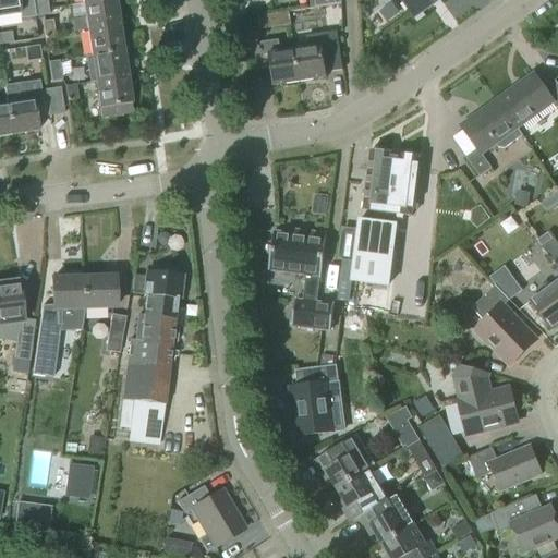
[(36,17),(33,0),(0,0),(0,16),(21,13),(22,20),(36,17)]
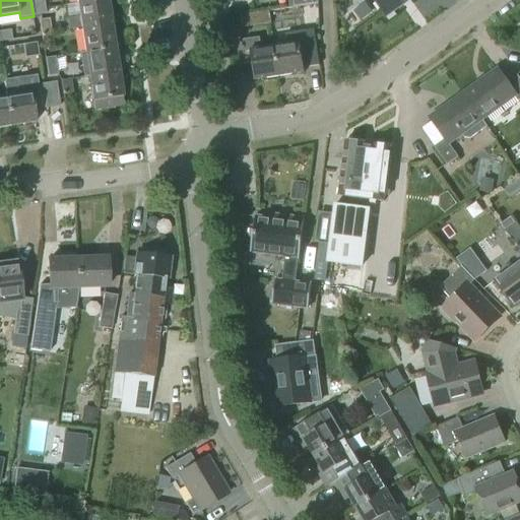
[(30,0),(34,16),(46,14),(44,0),(30,0)]
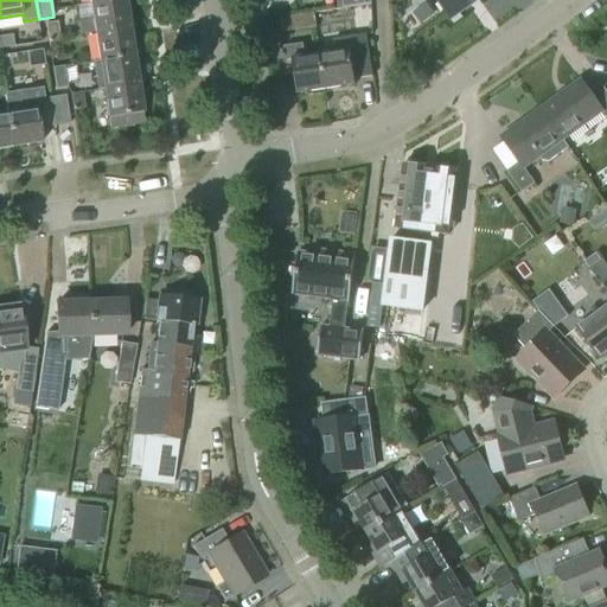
[(122,0),(91,5),(93,19),(77,21),(80,36),(95,33),(129,29),(125,0),(122,0)]
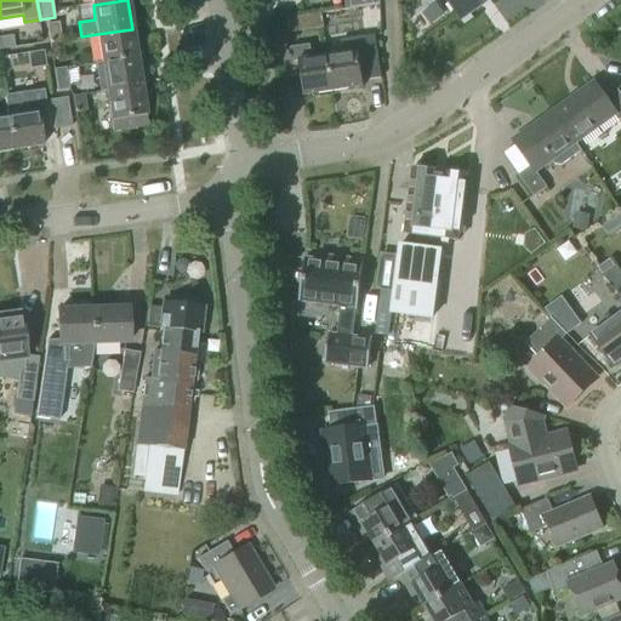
[(445,0),(460,20),(479,6),(476,3),(478,0),(445,0)]
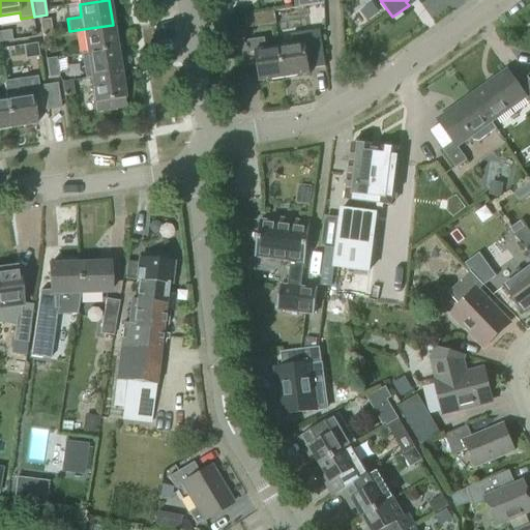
[(246,29),(275,25),(274,12),(244,17),(246,29)]
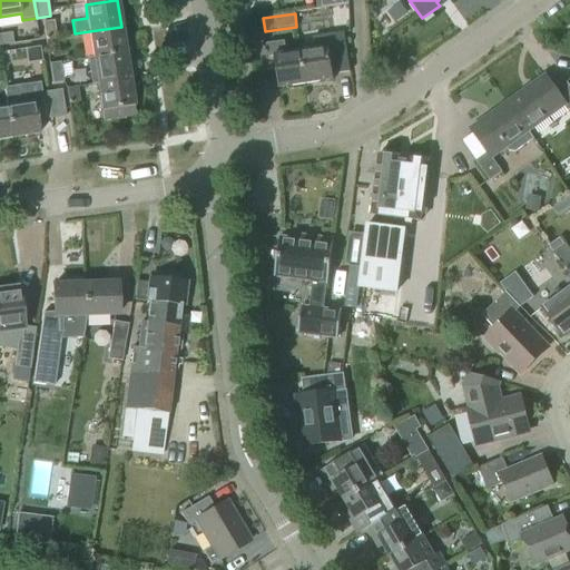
[(45,38),(57,36),(55,21),(42,23),(45,38)]
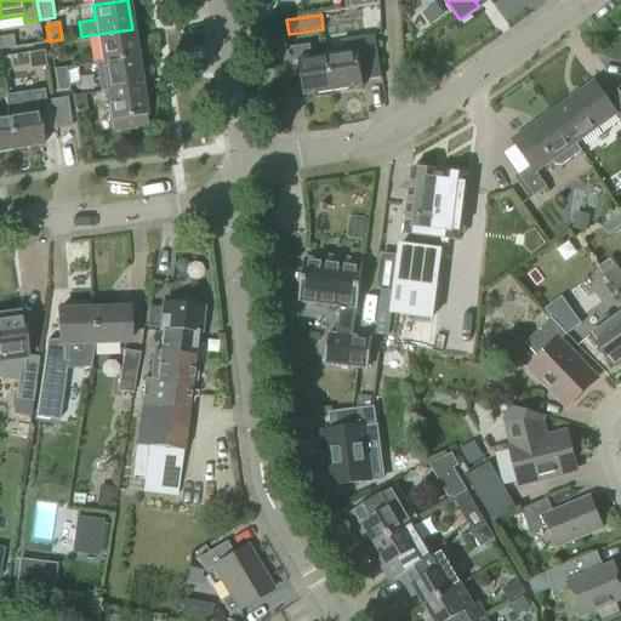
[(132,29),(97,34),(102,63),(137,57),(132,29)]
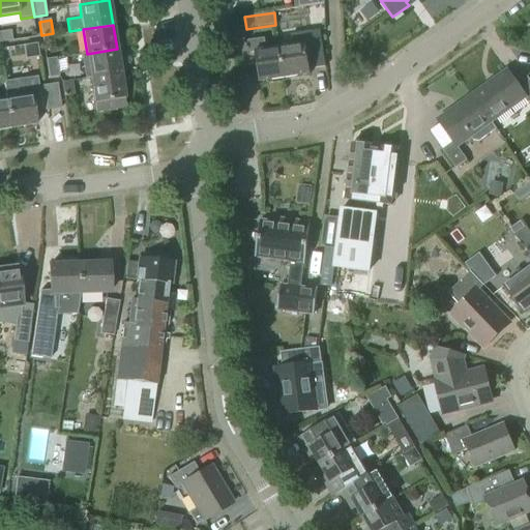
[(280,49),(284,79),(310,75),(308,65),(323,63),(324,67),(325,67),(320,30),(291,35),(293,47),(280,49)]
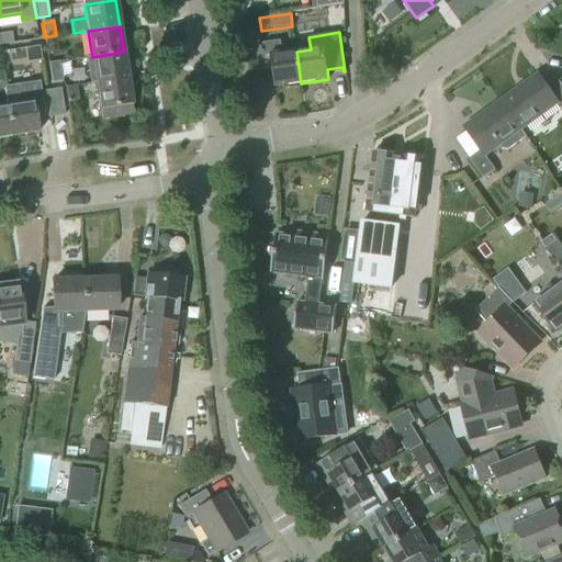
[(0,45),(13,44),(11,33),(0,34),(0,45)]
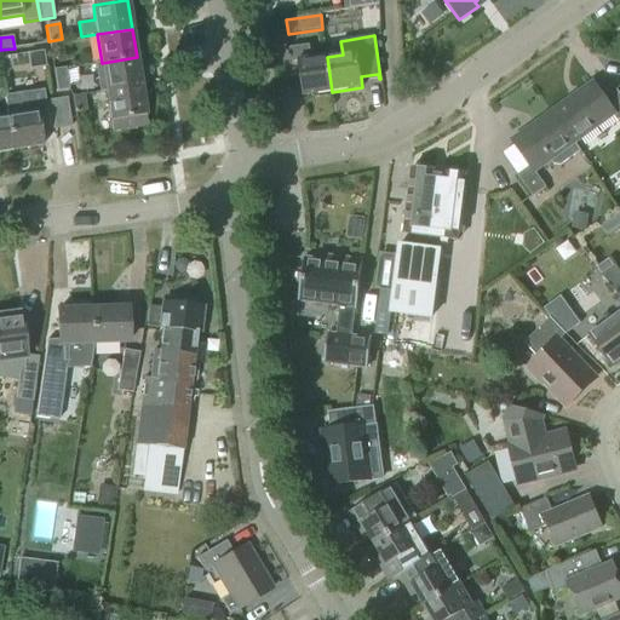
[(62,39),(49,41),(52,58),(64,56),(62,39)]
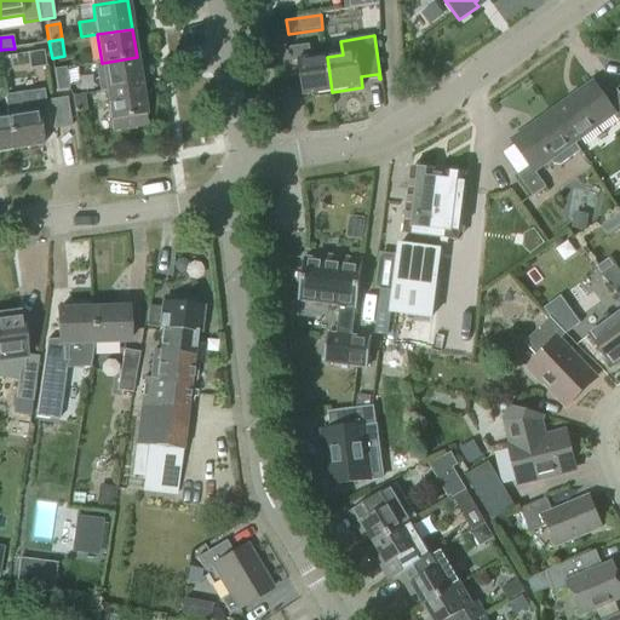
[(332,92),(327,57),(311,59),(309,46),(290,49),(292,63),(298,63),(304,97),(332,92)]
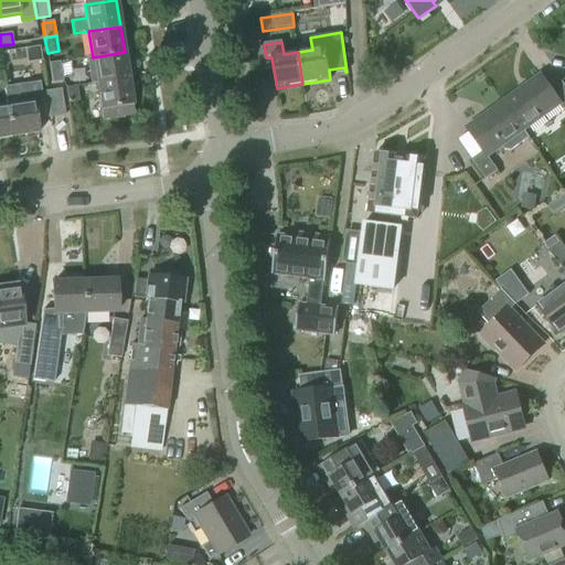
[(129,78),(125,52),(93,57),(97,84),(129,78)]
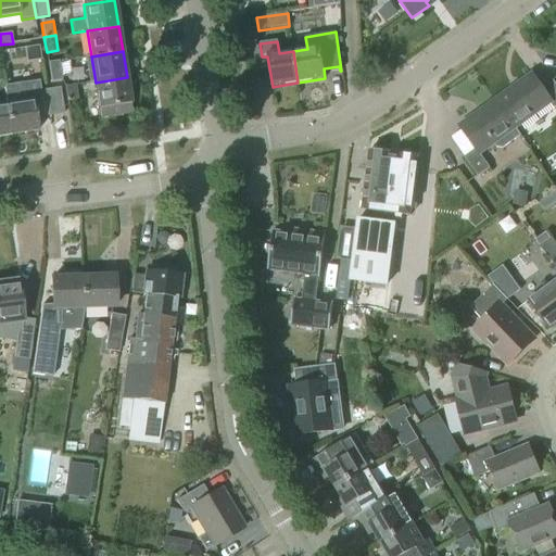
[(51,83),(61,80),(58,62),(49,63),(51,83)]
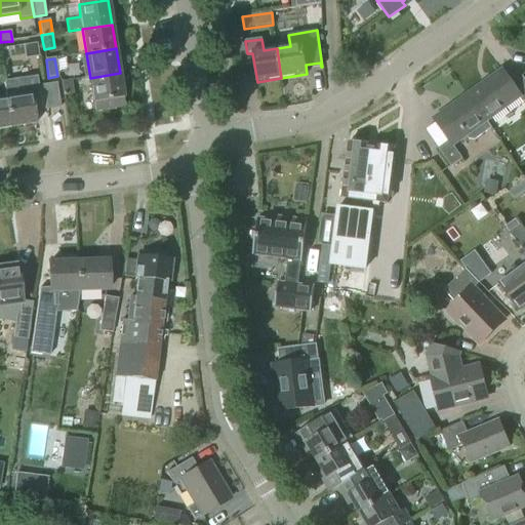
[(483,84),(469,94),(487,121),(521,97),(524,103),(524,102),(524,80),(522,76),(512,84),(502,72),(484,86),(483,84)]
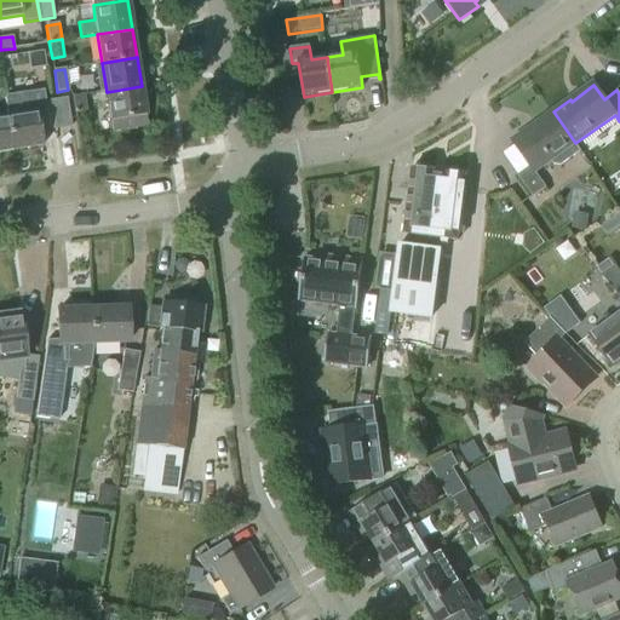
[(147,126),(142,86),(107,92),(110,121),(113,132),(147,126)]
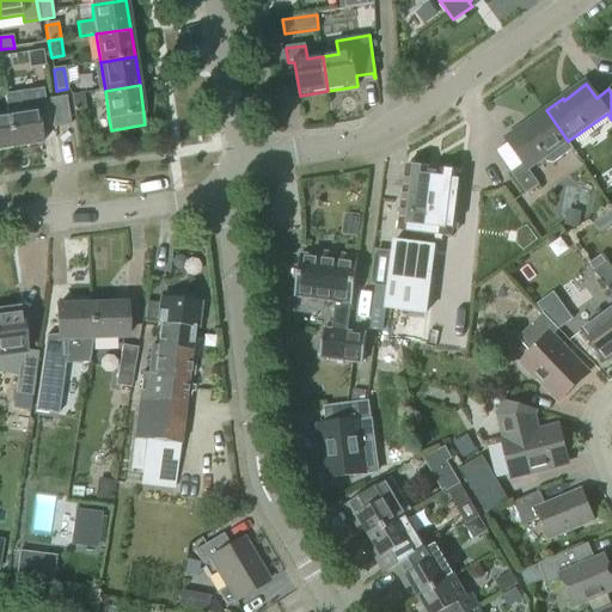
[(71,96),(74,112),(86,110),(84,93),(71,96)]
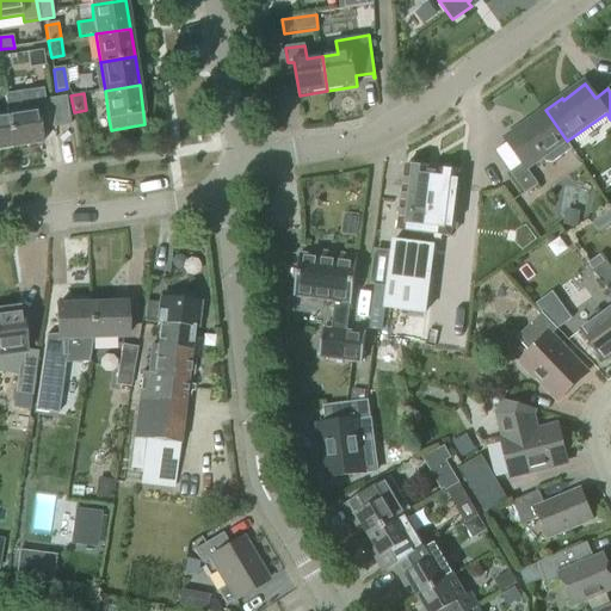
[(50,99),(55,128),(71,125),(66,97),(50,99)]
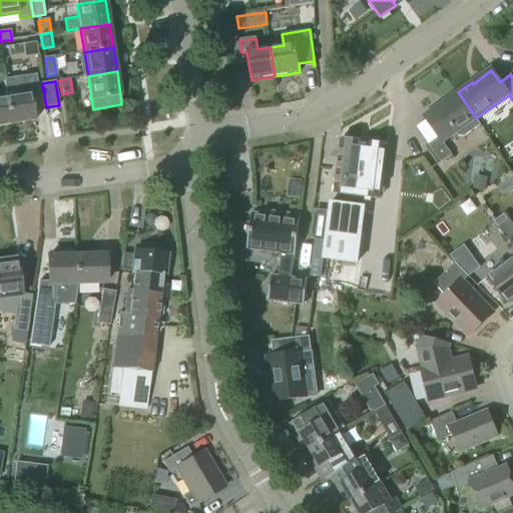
[(30,92),(6,95),(11,124),(35,120),(33,109),(46,107),(42,83),(29,85),(30,92)]
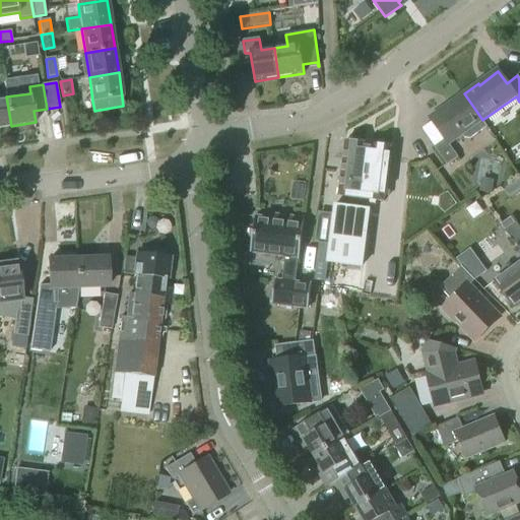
[(481,121),(482,120),(464,93),(448,105),(449,107),(431,120),(445,139),(434,147),(447,166),(458,157),(449,144),(460,136),(462,138),(470,140),(486,128),(481,121)]
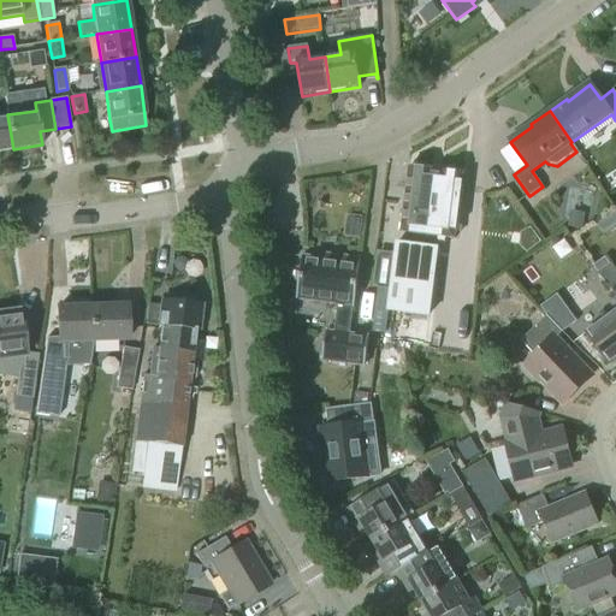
[(7,114),(0,116),(0,150),(13,149),(7,114)]
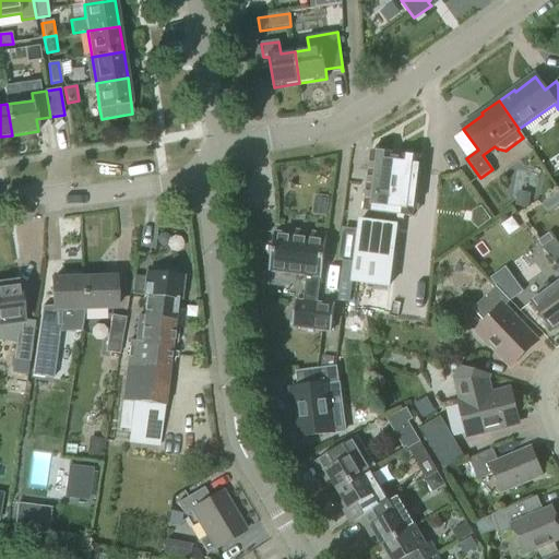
[(389,214),(396,155),(370,152),(364,211),(389,214)]
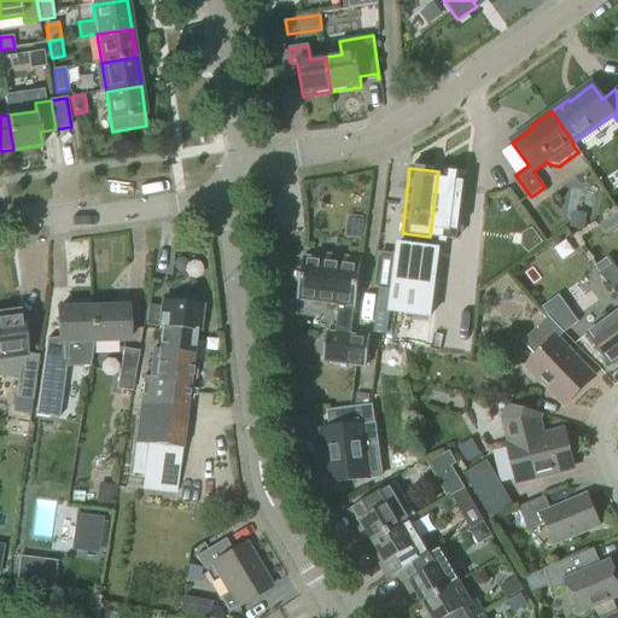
[(464,175),(438,172),(430,237),(456,239),(464,175)]
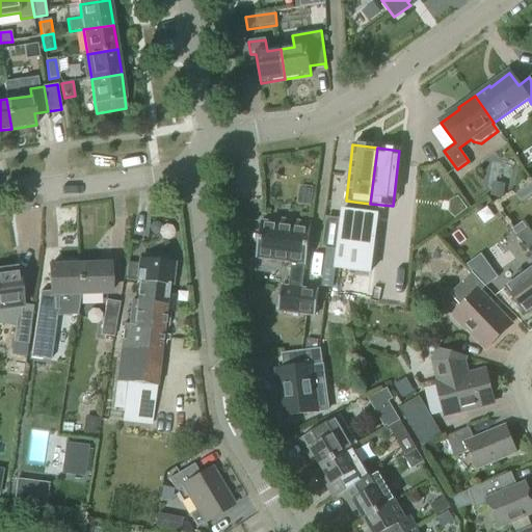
[(531,193),(531,192),(531,178),(530,178),(521,197),(528,201),(531,193)]
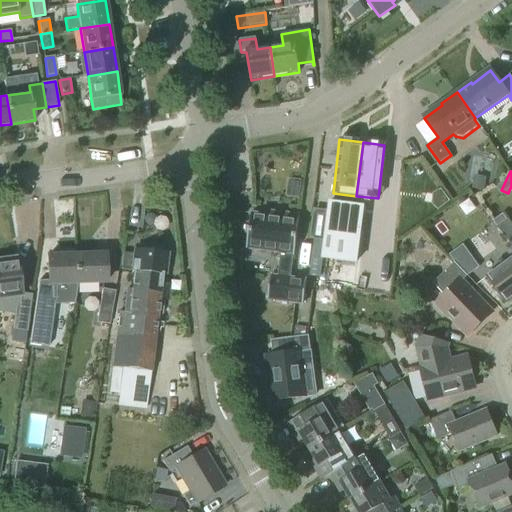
[(485,177),(473,175),(471,188),(483,190),(485,177)]
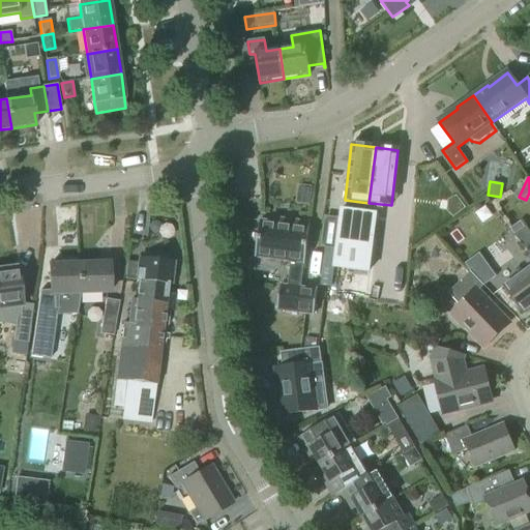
[(336,248),(334,268),(370,272),(376,214),(342,210),(336,248)]
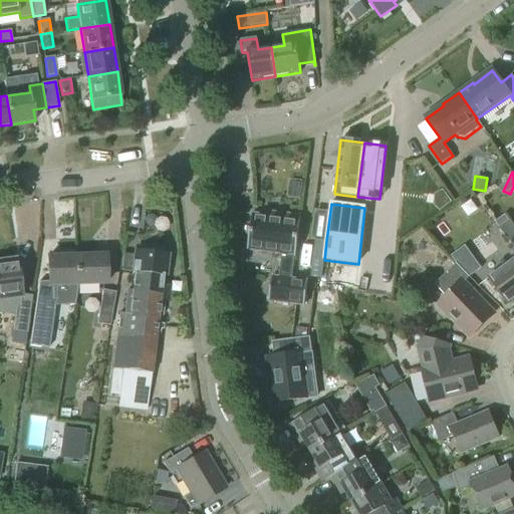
[(290,279),(293,255),(295,255),(299,217),(268,213),(268,217),(252,215),(247,249),(281,254),(278,278),(271,277),(268,300),(304,305),(307,281),(290,279)]
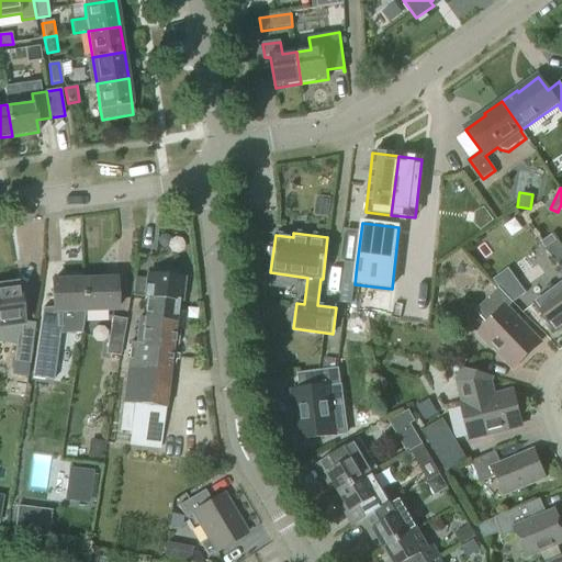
[(551,234),(540,243),(546,249),(557,242),(551,234)]
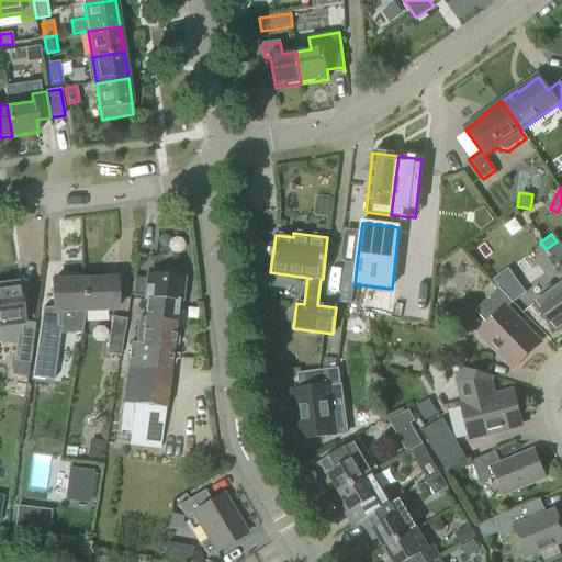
[(554,334),(561,327),(561,248),(557,242),(546,249),(561,271),(561,283),(534,304),(554,334)]
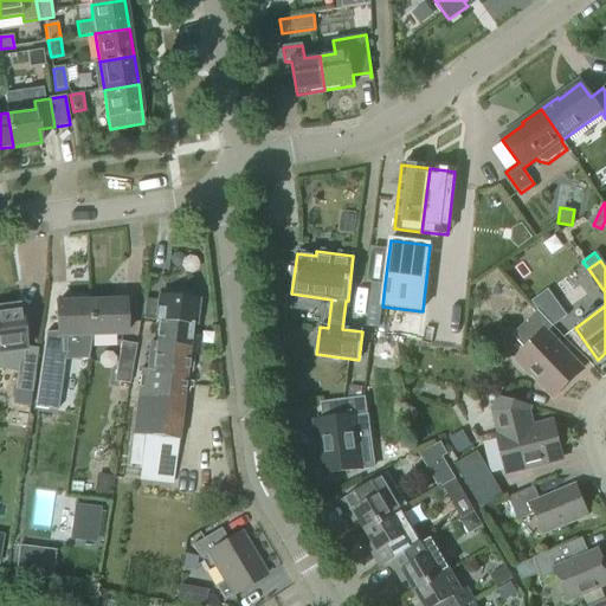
[(380,328),(382,307),(385,284),(372,283),(367,327),(380,328)]
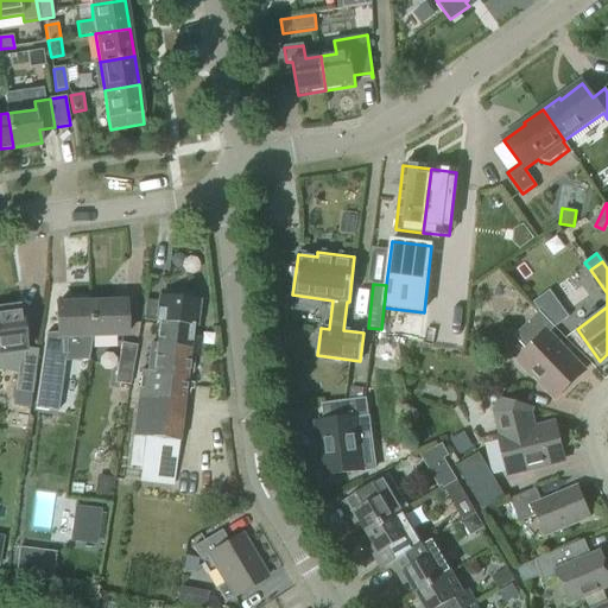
[(158,322),(162,323),(162,322),(177,324),(173,349),(201,353),(203,337),(192,336),(194,327),(197,327),(201,301),(197,301),(195,297),(169,293),(165,297),(162,296),(162,302),(149,299),(145,320),(158,321),(158,322)]
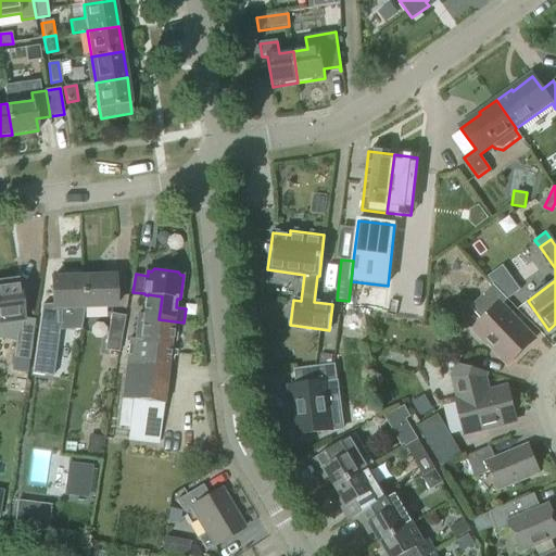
[(80,330),(85,308),(84,277),(52,278),(53,305),(41,305),(32,375),(52,377),(59,330),(80,330)]
